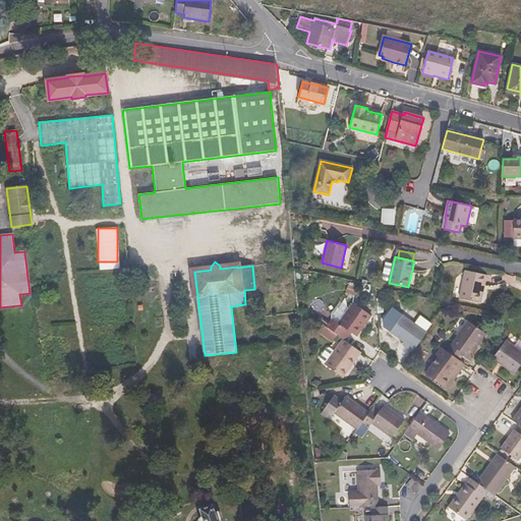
[(481,284),(484,284),(486,275),(466,270),(460,298),(478,302),(481,284)]
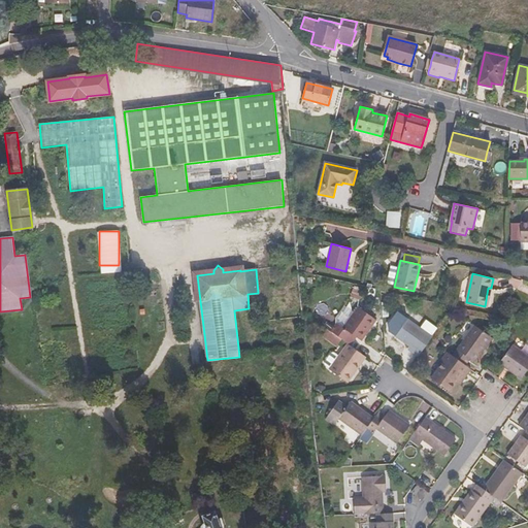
[(336,324),(330,332),(332,333),(341,340),(345,343),(352,334),(357,337),(361,341),(376,320),(358,307),(343,328),(336,324)]
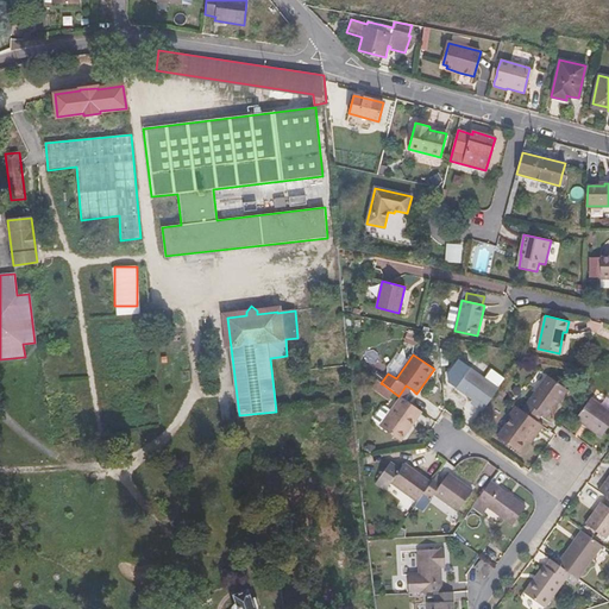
[(397,374),(405,363),(396,357),(389,369),(397,374)]
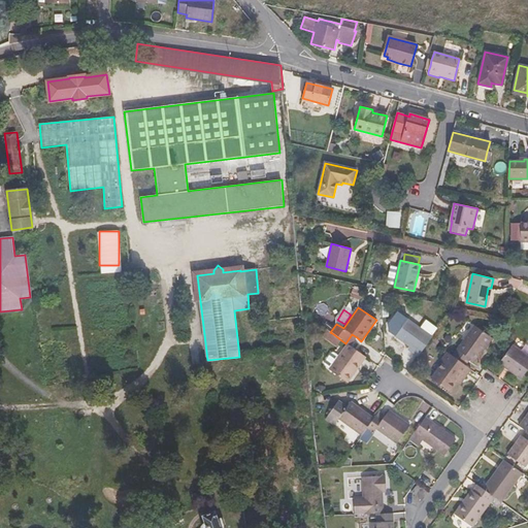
[(410,352),(418,357),(431,340),(432,337),(407,319),(396,335),(410,347),(413,349),(410,352)]
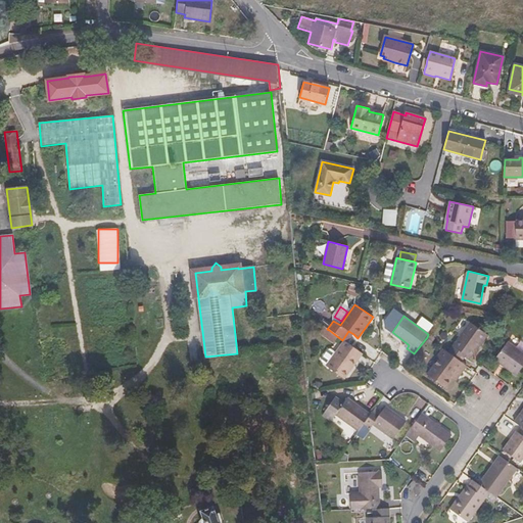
[(448,352),(461,362),(466,355),(469,358),(477,347),(480,342),(481,343),(487,335),(470,323),(448,352)]
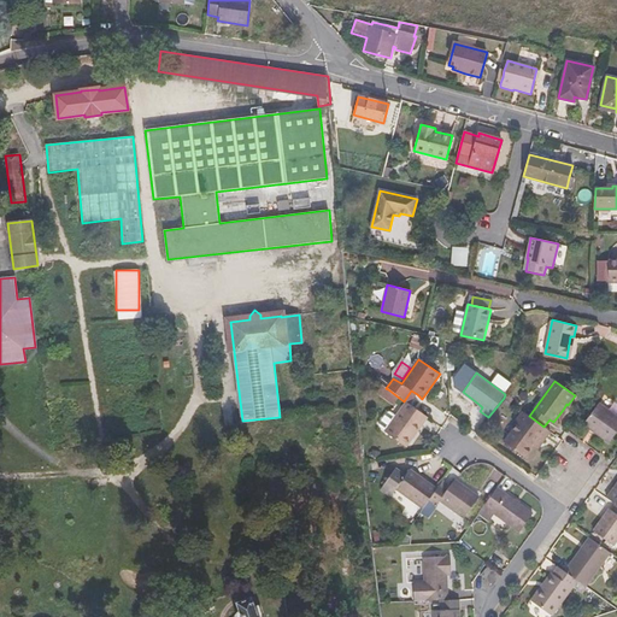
[(399,398),(388,389),(382,397),(394,405),(399,398)]
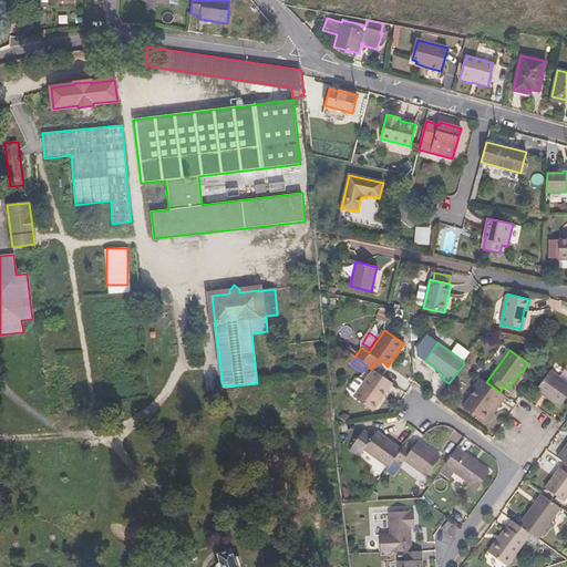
[(371,369),(373,370),(377,372),(383,362),(378,359),(371,369)]
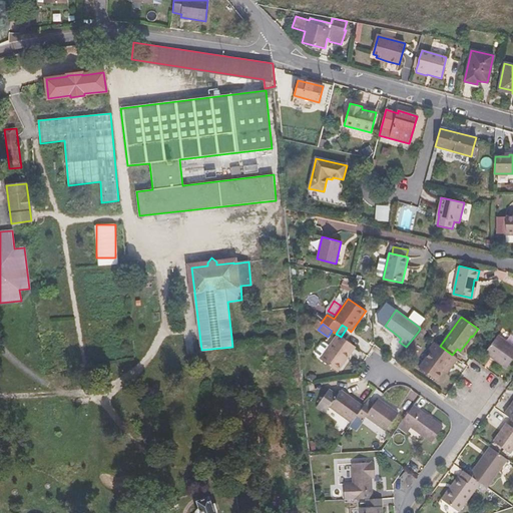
[(338,372),(355,347),(341,337),(338,335),(321,359),(338,372)]
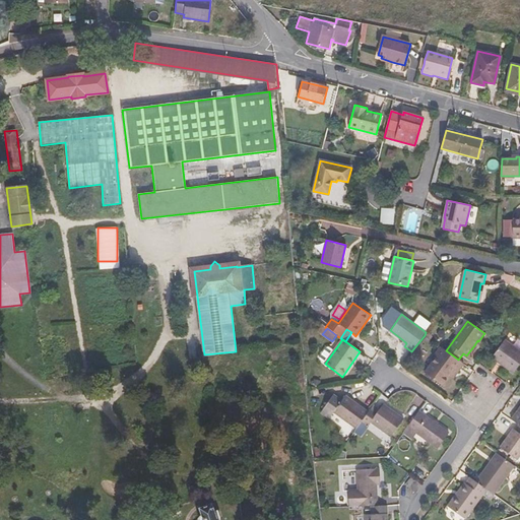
[(492,358),(514,373),(519,364),(519,350),(504,340),(492,358)]
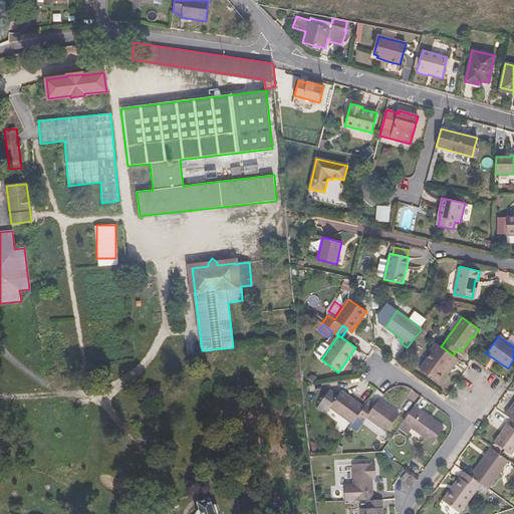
[(453,367),(458,359),(453,355),(441,346),(436,342),(430,351),(432,352),(420,368),(437,380),(444,371),(449,364),(453,367)]
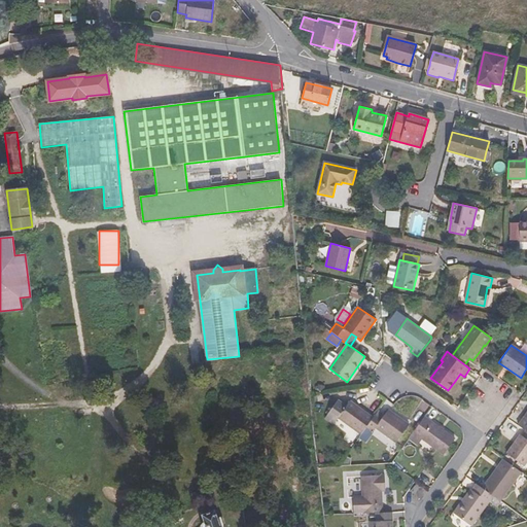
[(459,383),(464,377),(460,374),(455,381),(459,383)]
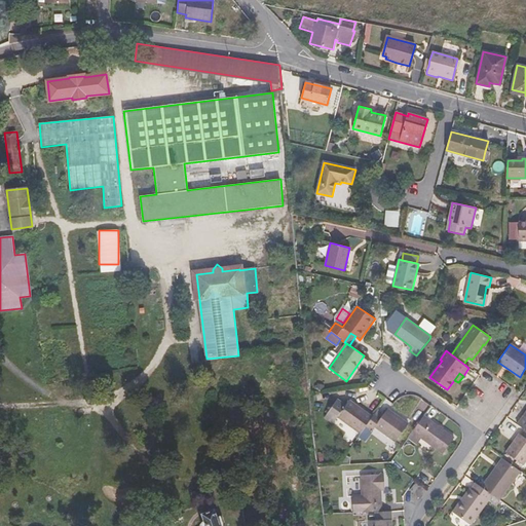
[(366,425),(372,417),(349,401),(345,406),(337,400),(327,413),(335,419),(338,416),(361,434),(366,425)]
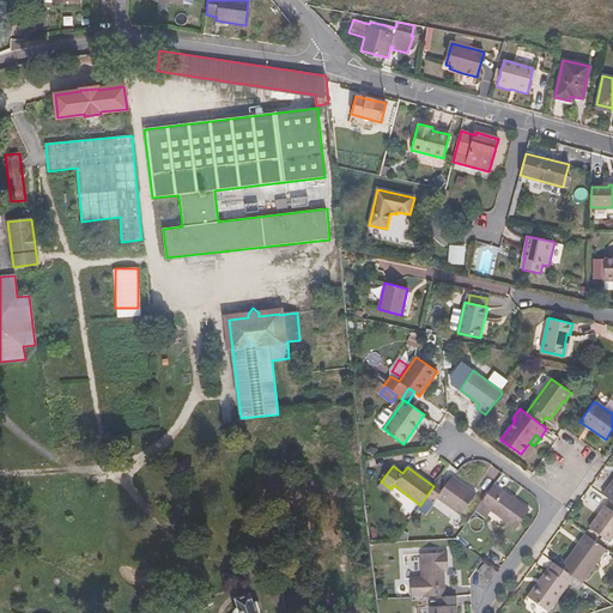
[(444,487),(437,483),(434,486),(426,496),(435,502),(437,497),(461,515),(477,495),(453,477),(448,483),(444,487)]
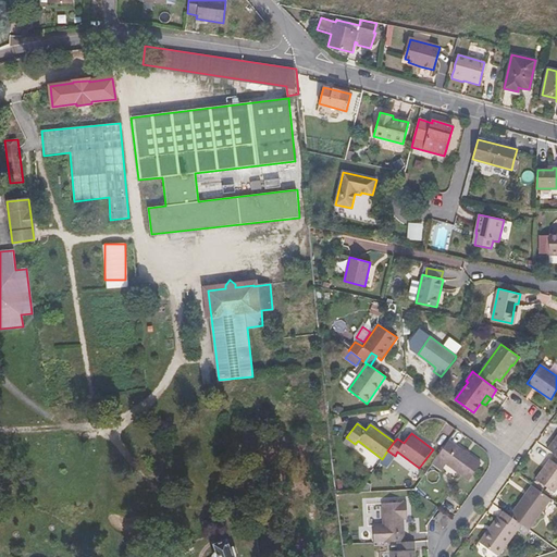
[(407,438),(400,434),(397,438),(404,443),(407,438)]
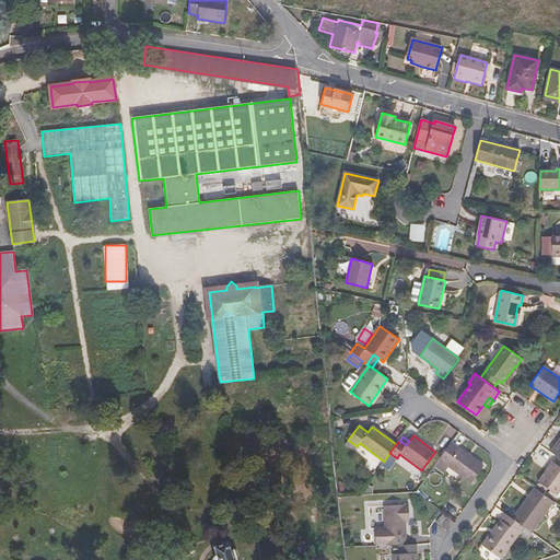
[(559,438),(550,452),(559,458),(559,438)]
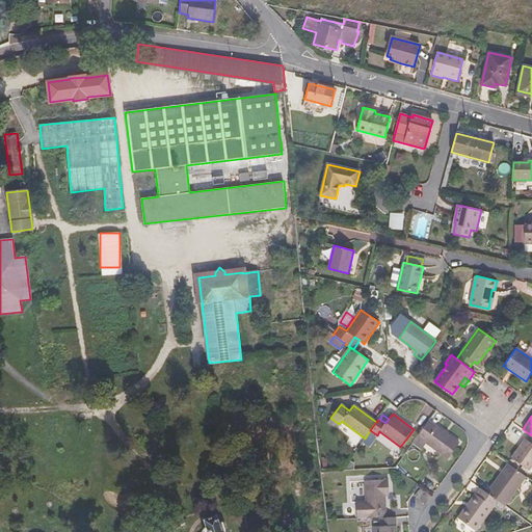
[(339,424),(330,418),(327,422),(337,428),(339,424)]
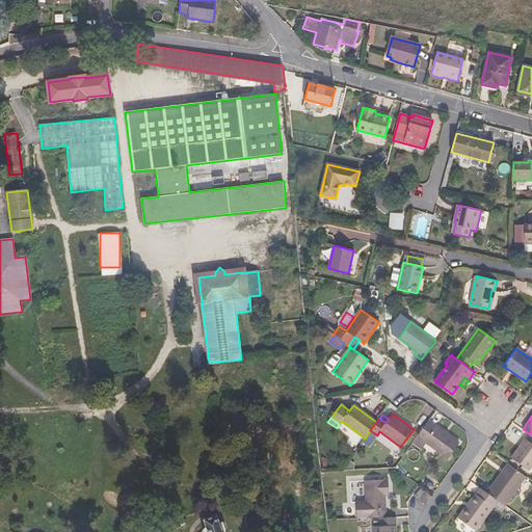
[(459,443),(429,421),(418,436),(426,442),(448,458),(459,443)]
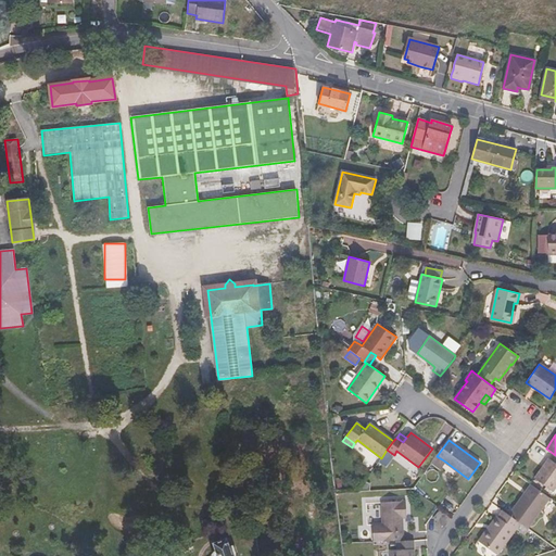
[(553,491),(555,487),(555,455),(552,459),(550,458),(534,478),(553,491)]
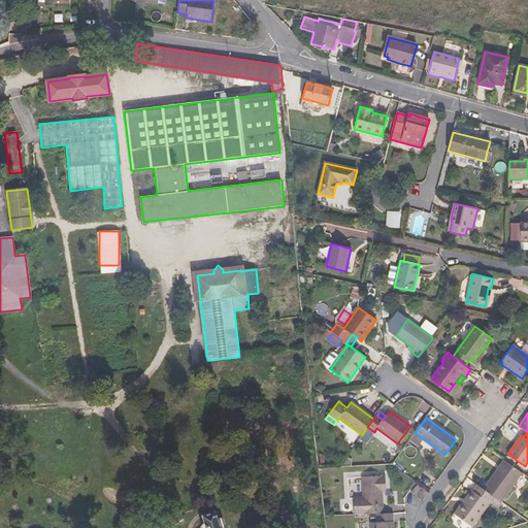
[(415,433),(408,441),(417,448),(423,438),(415,433)]
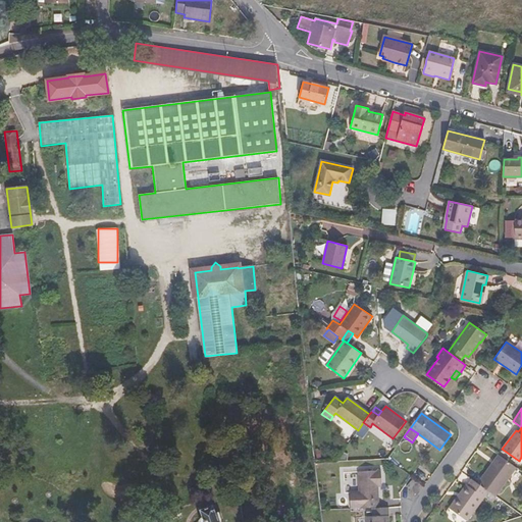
[(496,497),(516,468),(499,455),(477,483),(488,491),(496,497)]
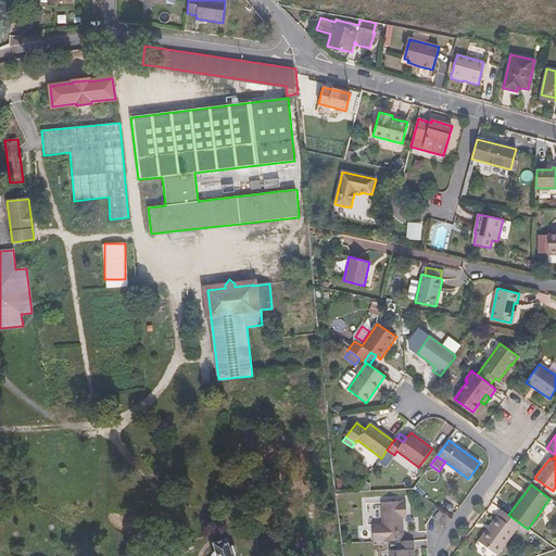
[(373,523),(374,542),(396,541),(403,541),(402,519),(406,518),(405,501),(381,503),(382,522),(373,523)]
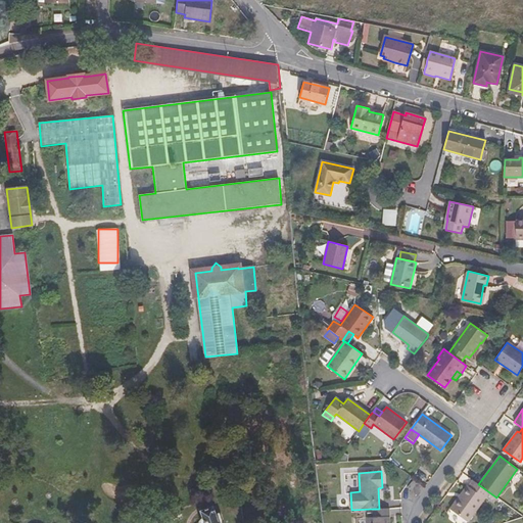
[(417,483),(413,480),(408,487),(411,489),(415,485),(417,483)]
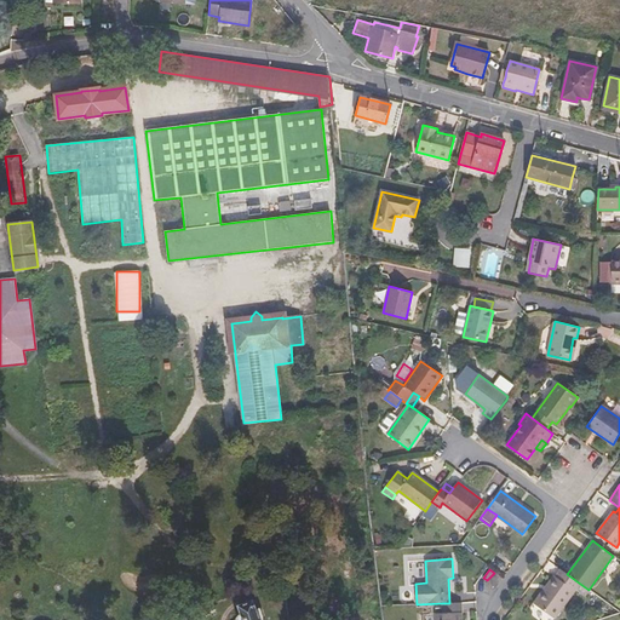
[(567,574),(561,570),(556,577),(554,575),(533,604),(555,619),(580,584),(567,574)]
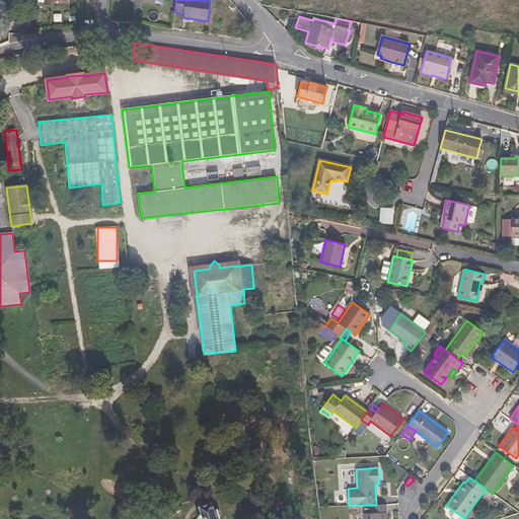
[(211,503),(199,507),(201,514),(200,515),(198,518),(221,518),(218,509),(214,510),(211,503)]
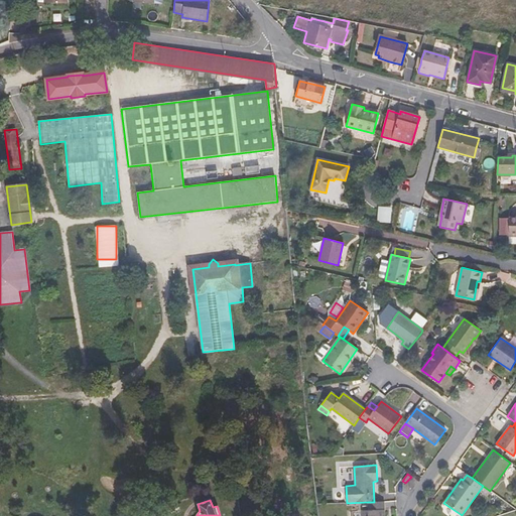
[(384,515),(384,501),(374,502),(368,502),(369,510),(362,511),(362,515),(384,515)]
